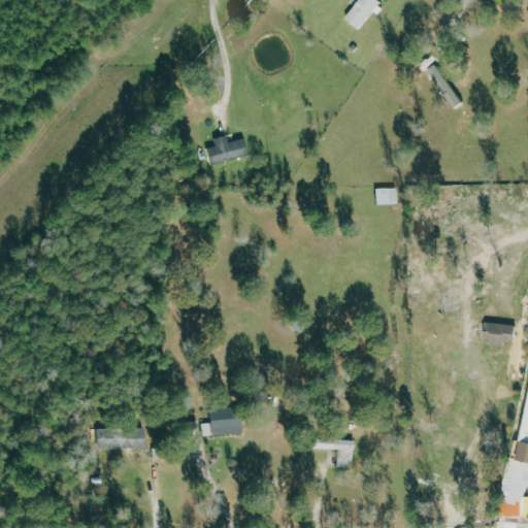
[(360,0),(344,19),(360,31),(376,11),(377,12),(384,5),(377,0),(360,0)]
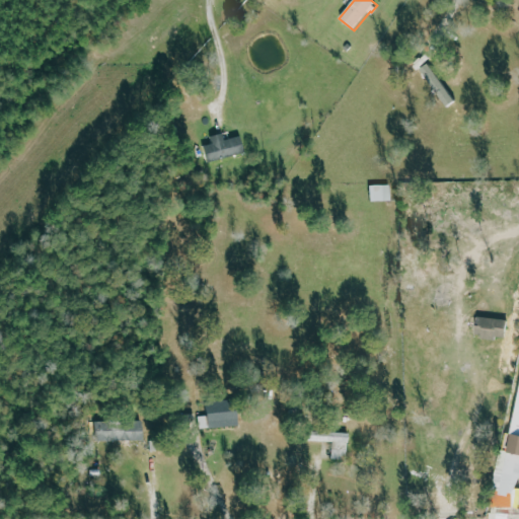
[(453,102),(431,63),(423,68),(444,107),(453,102)]
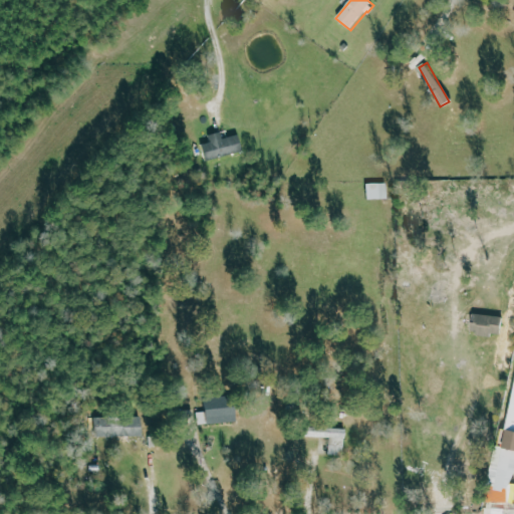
[(208,136),(210,143),(201,145),(206,161),(241,152),(237,136),(222,139),(220,133),(208,136)]
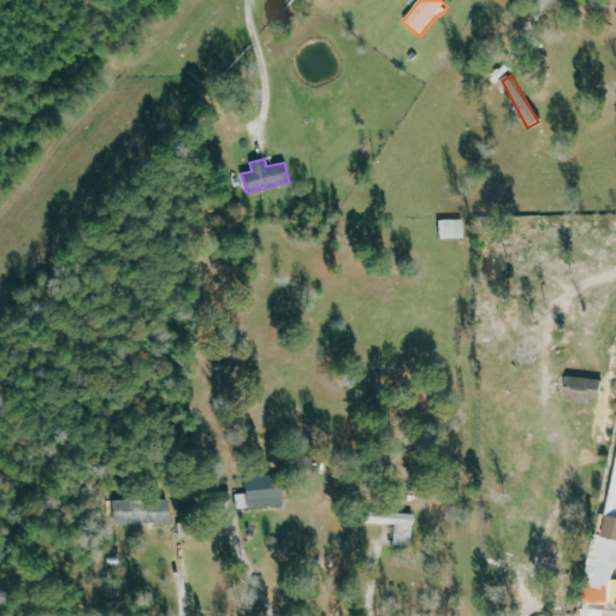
[(600,401),(600,378),(566,377),(564,400),(600,401)]
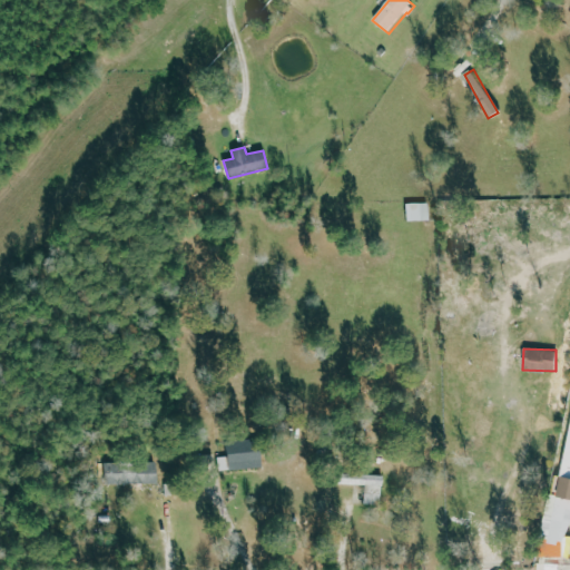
[(569,420),(561,475),(552,474),(541,539),(569,543),(569,540),(569,420)]
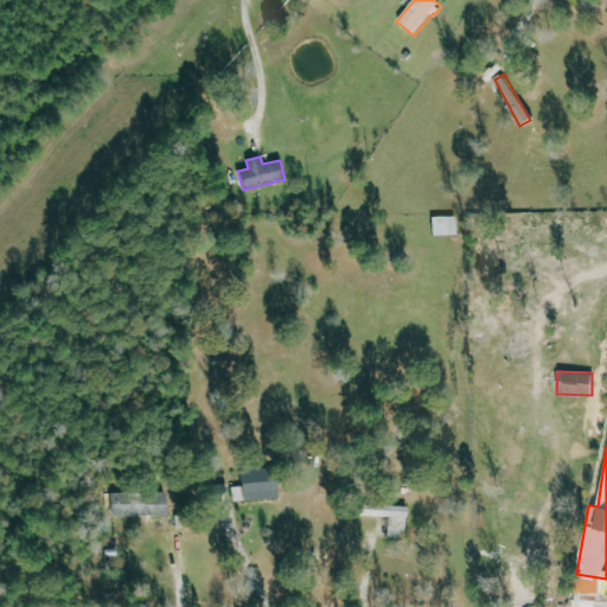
[(236,500),(279,499),(278,468),(242,470),(242,486),(236,487),(236,500)]
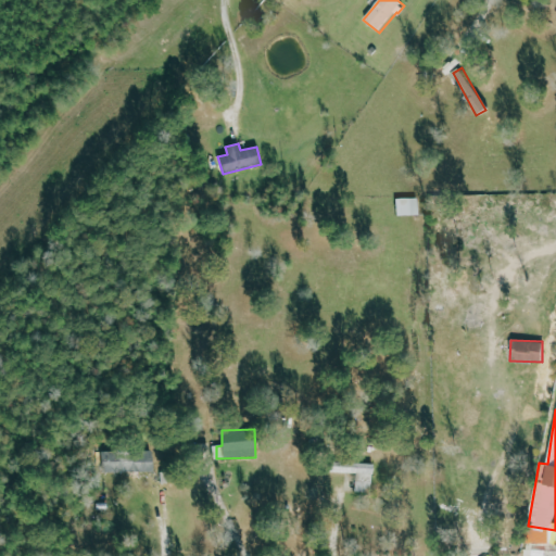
[(155,471),(155,450),(103,452),(104,474),(155,471)]
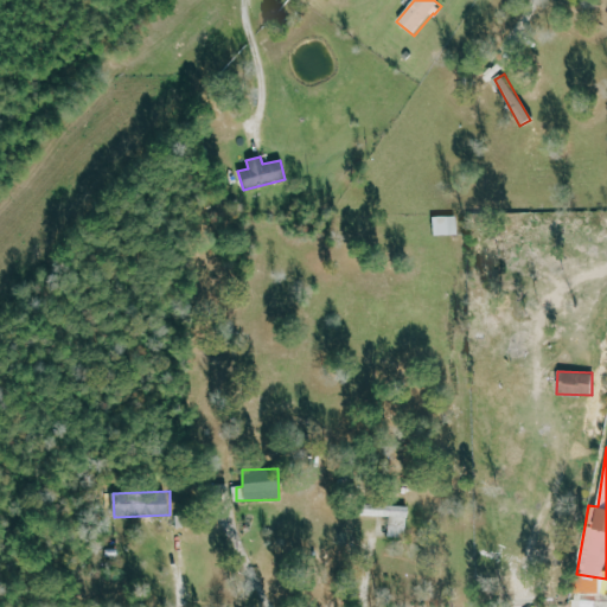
[(389,537),(406,537),(407,505),(360,504),(360,516),(389,517),(389,537)]
